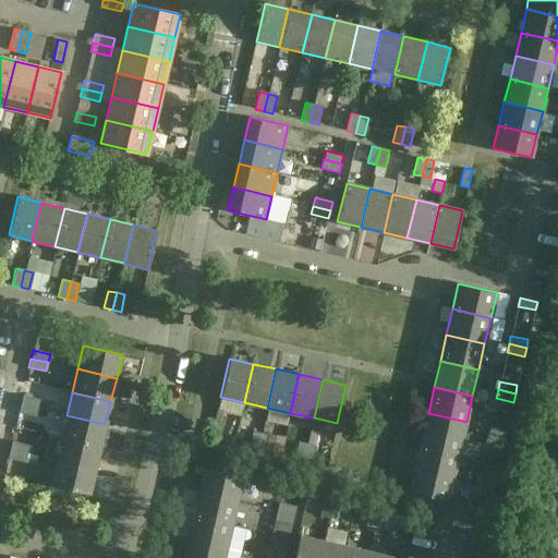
[(37,409),(39,400),(22,396),(20,404),(37,409)]
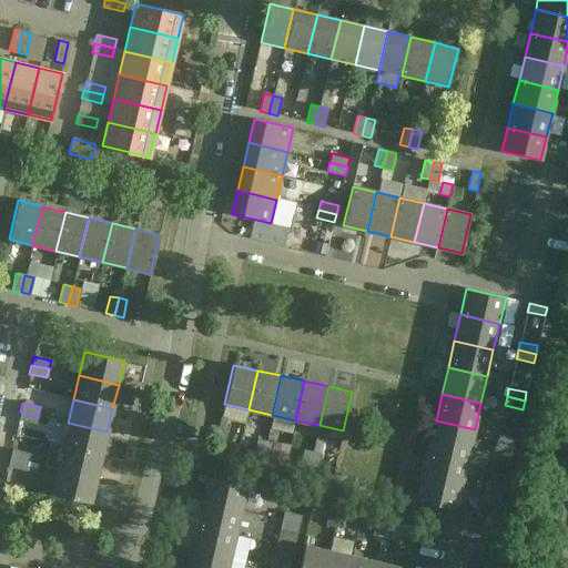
[(20,412),(19,421),(36,424),(38,416),(20,412)]
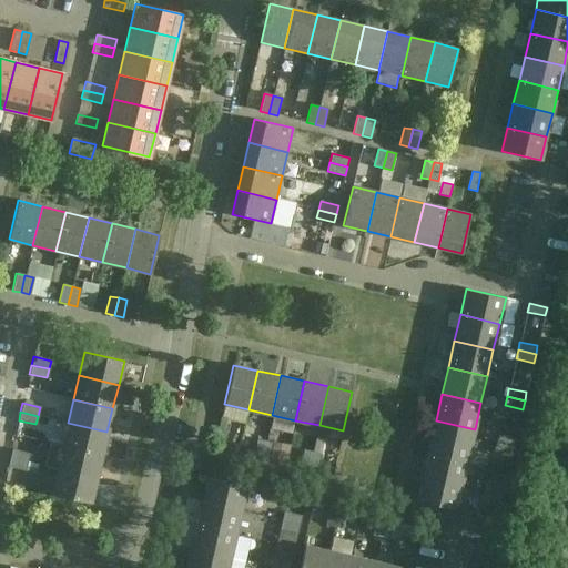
[(429,446),(468,456),(475,429),(436,421),(429,446)]
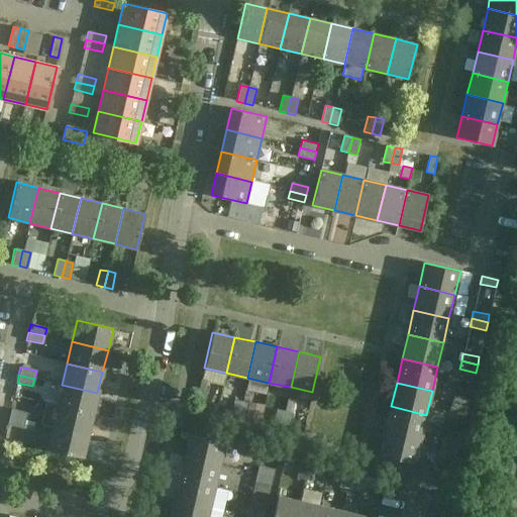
[(57,406),(92,415),(97,393),(62,385),(57,406)]
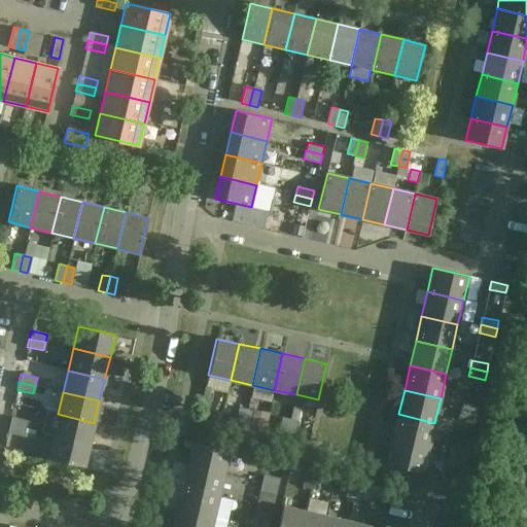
[(211,400),(203,399),(199,415),(207,417),(211,400)]
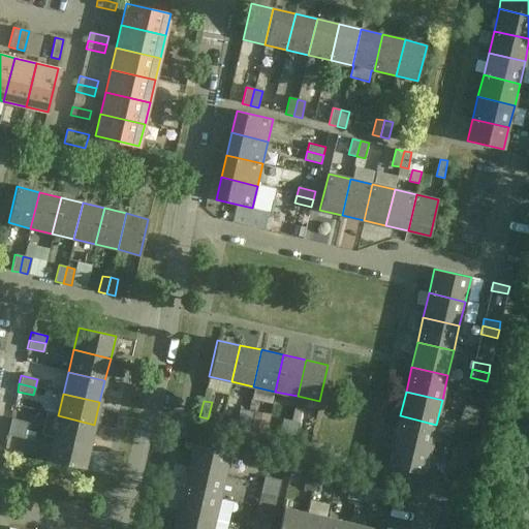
[(464,404),(462,412),(478,416),(479,408),(464,404)]
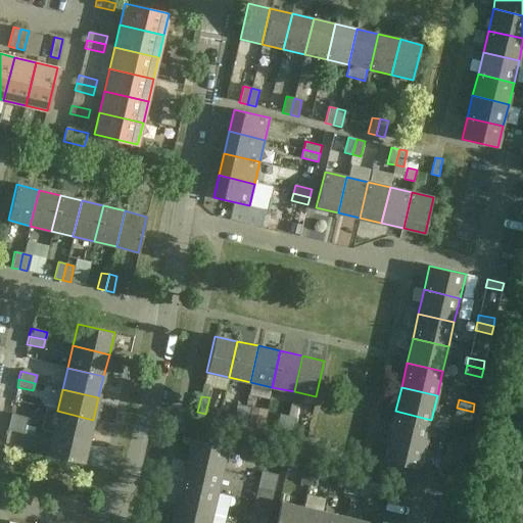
[(245,406),(237,403),(233,420),(241,422),(245,406)]
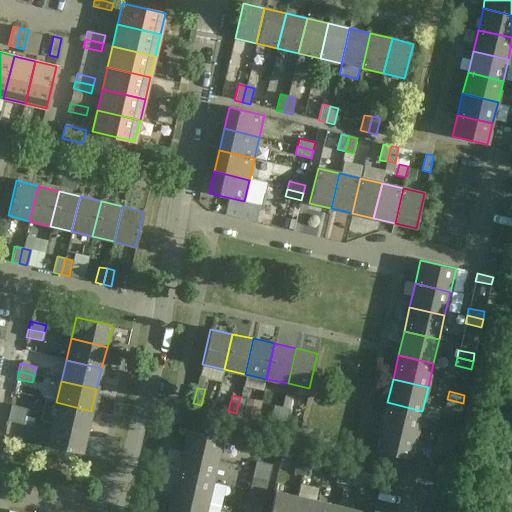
[(248,399),(240,397),(236,413),(244,415),(248,399)]
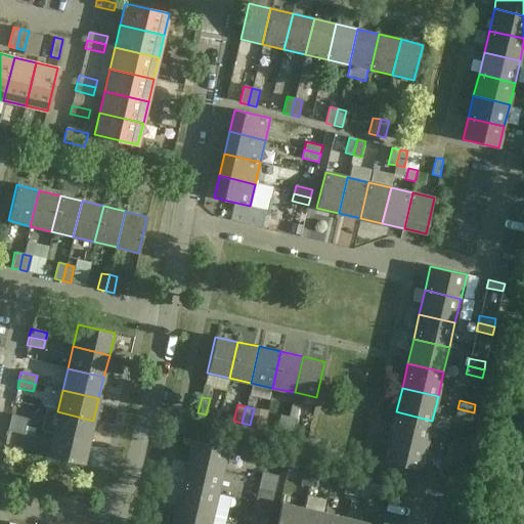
[(457,408),(455,417),(472,421),(474,412),(457,408)]
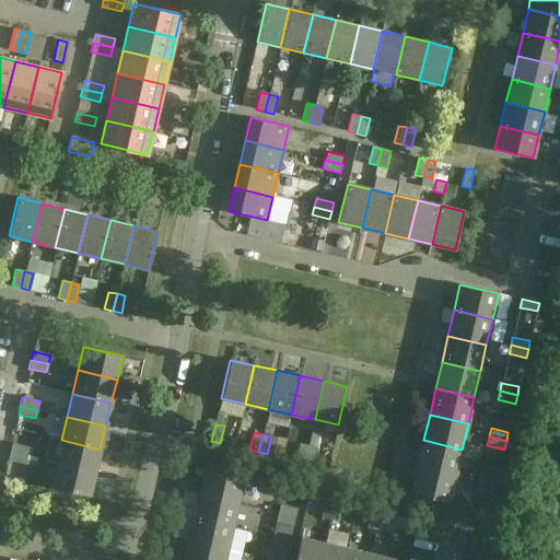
[(61,440),(56,464),(94,473),(100,450),(61,440)]
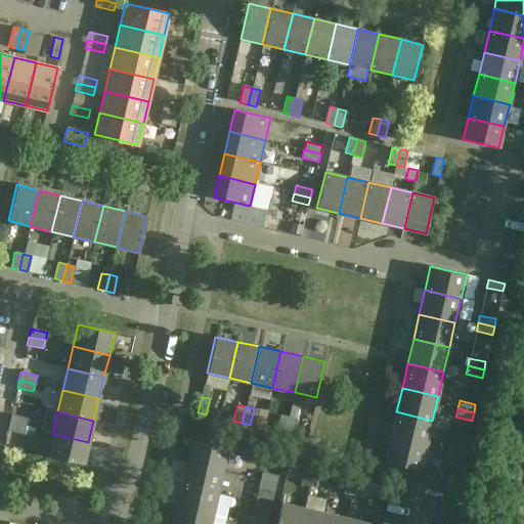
[(390,436),(427,444),(432,421),(396,411),(390,436)]
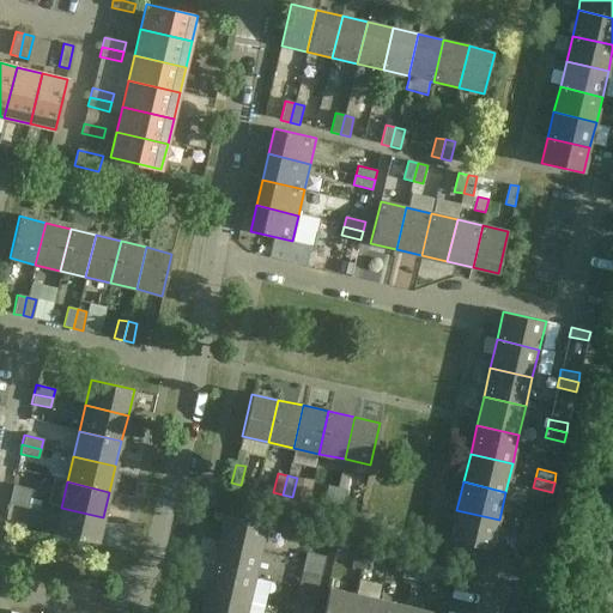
[(12,485),(10,495),(29,499),(31,490),(12,485)]
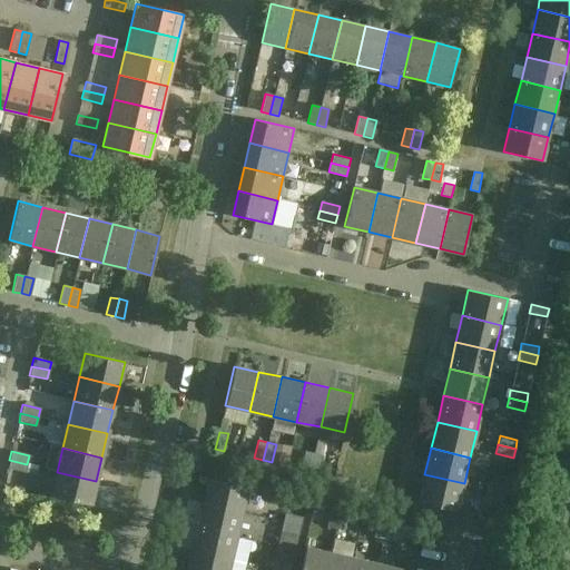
[(314,453),(305,451),(302,469),(310,470),(314,453)]
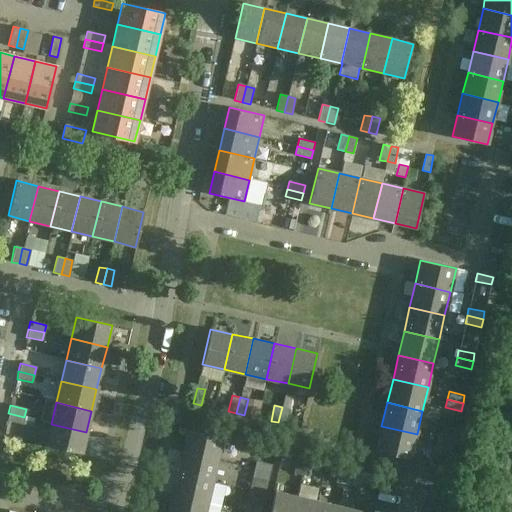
[(289,409),(282,407),(278,422),(286,424),(289,409)]
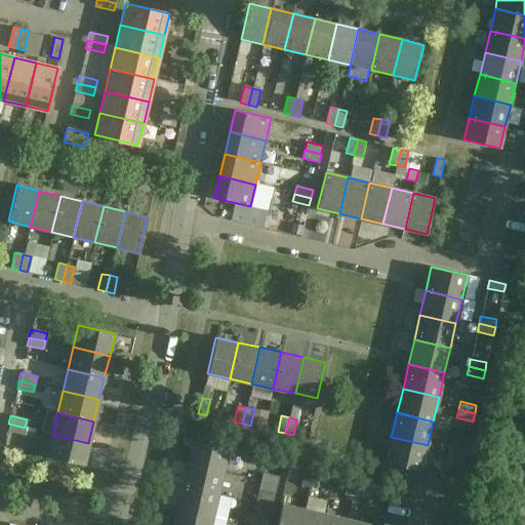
[(8,423),(7,432),(23,435),(25,428),(8,423)]
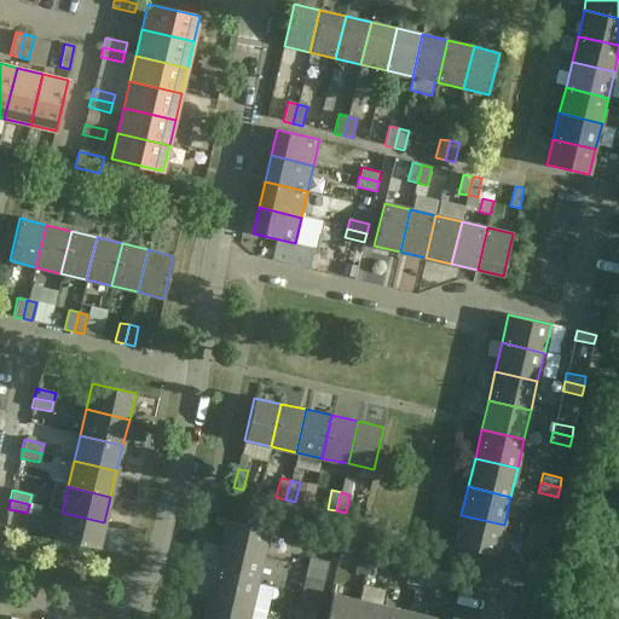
[(56,538),(98,548),(104,522),(62,513),(56,538)]
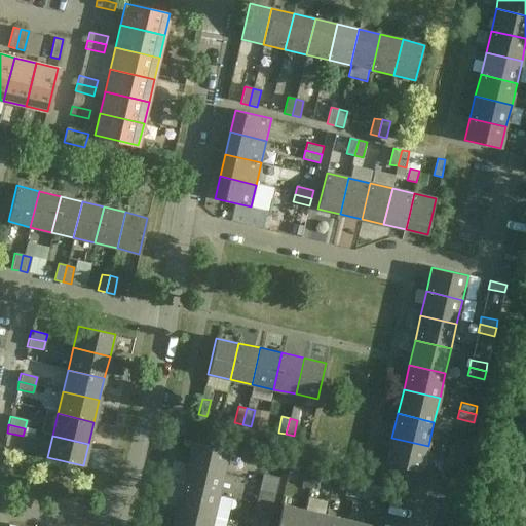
[(386,462),(422,471),(428,446),(391,438),(386,462)]
